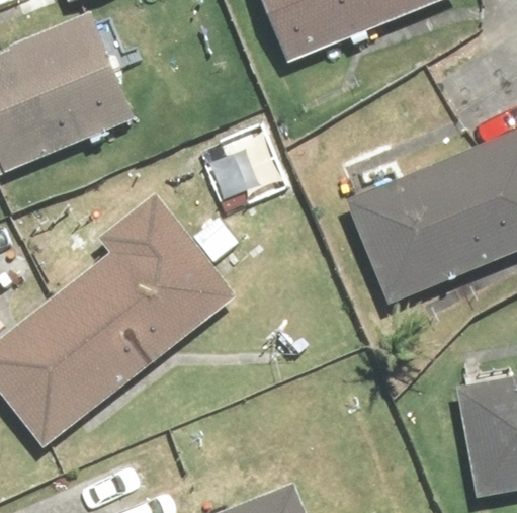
[(258,0),(286,63),(430,0),(258,0)]
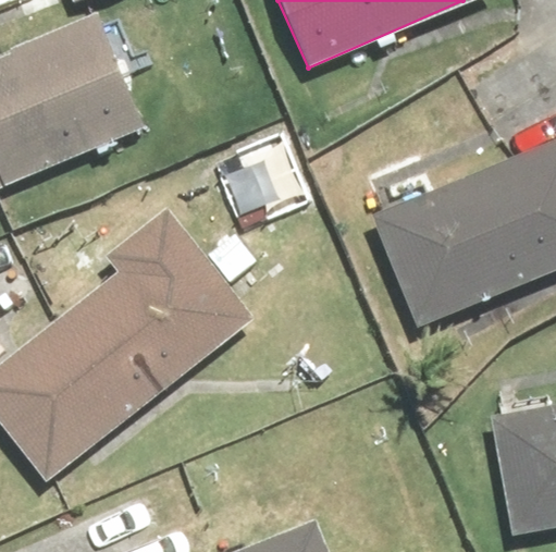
[(0,189),(144,130),(97,20),(0,60),(0,189)]
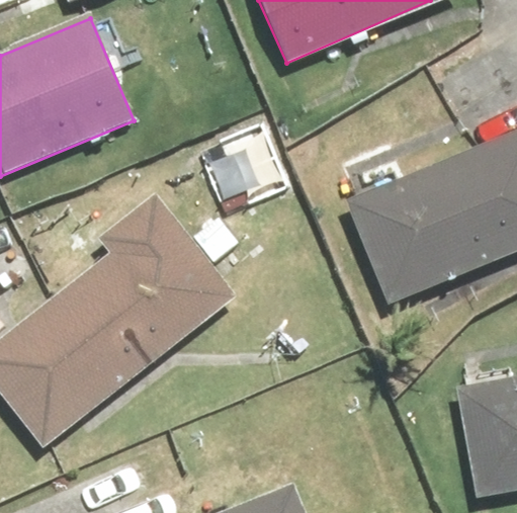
[(516,131),(345,200),(388,305),(516,251),(516,131)]
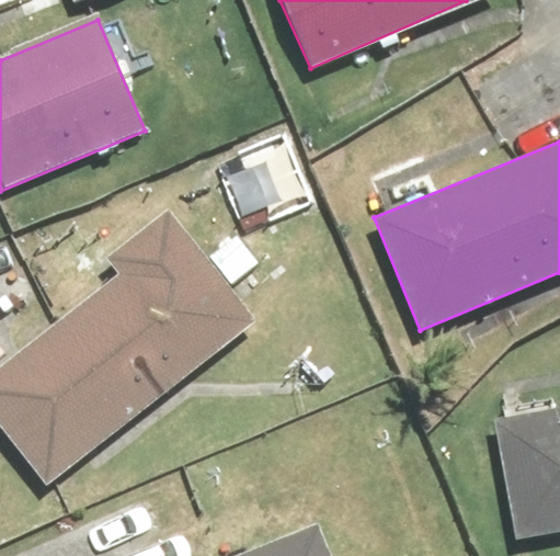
[(0,437),(42,489),(255,322),(170,213),(106,262),(118,278),(0,369),(0,437)]
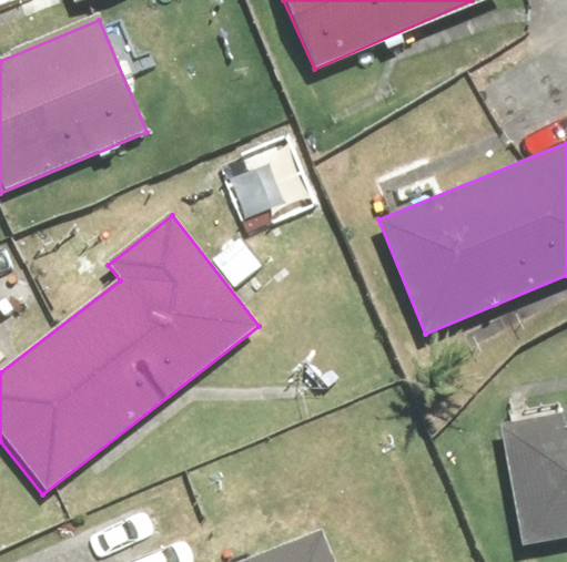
[(566,410),(502,422),(524,545),(566,537),(566,410)]
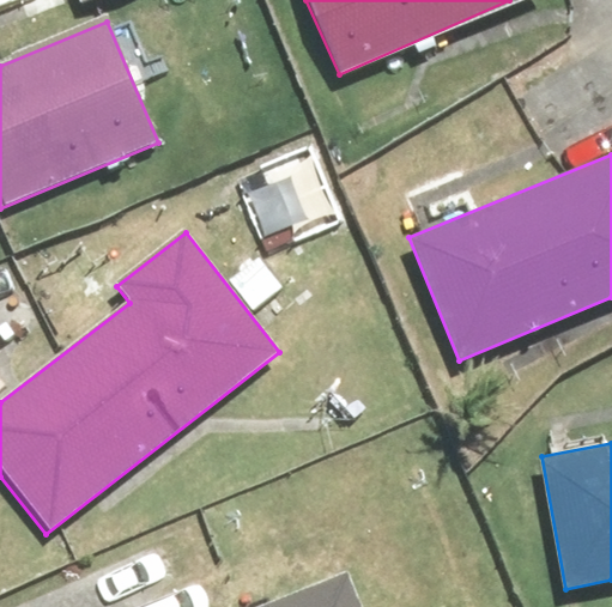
[(259,606),(356,606),(343,572),(259,606)]
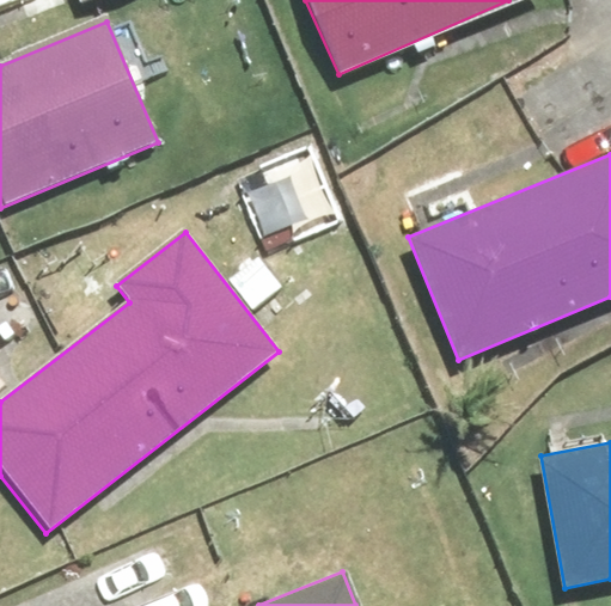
All buildings are outlined.
